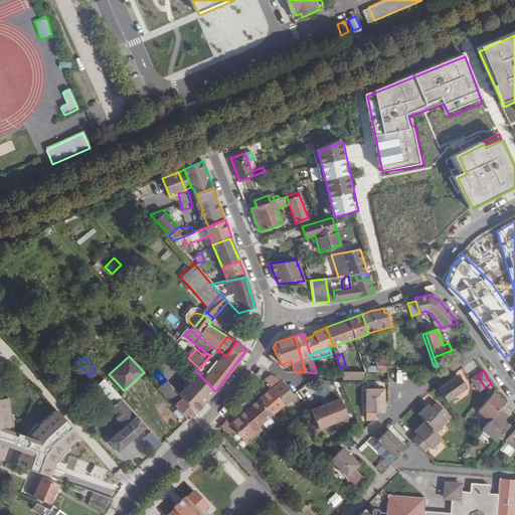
[(215,391),(198,373),(195,377),(212,394),(215,391)]
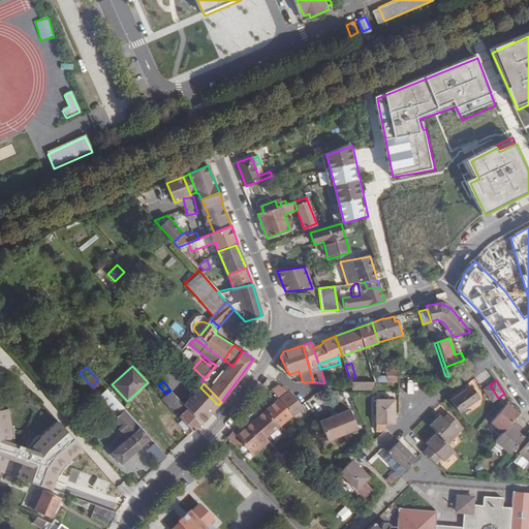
[(276,385),(270,392),(277,401),(290,416),(300,409),(286,393),(276,385)]
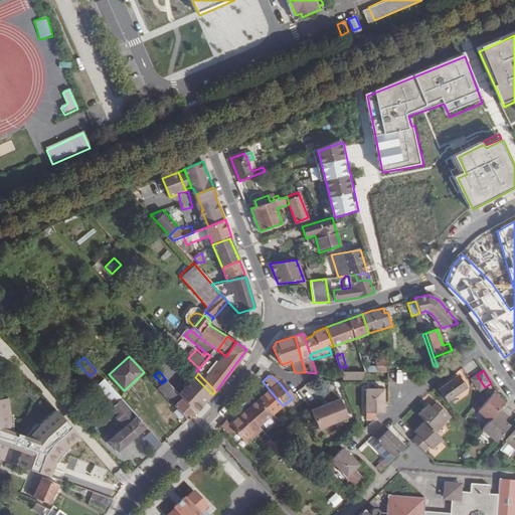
[(458,375),(438,389),(447,401),(467,387),(458,375)]
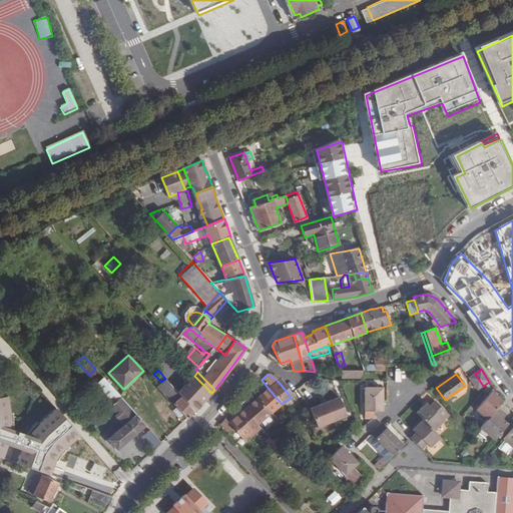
[(475,374),(469,378),(478,390),(483,386),(475,374)]
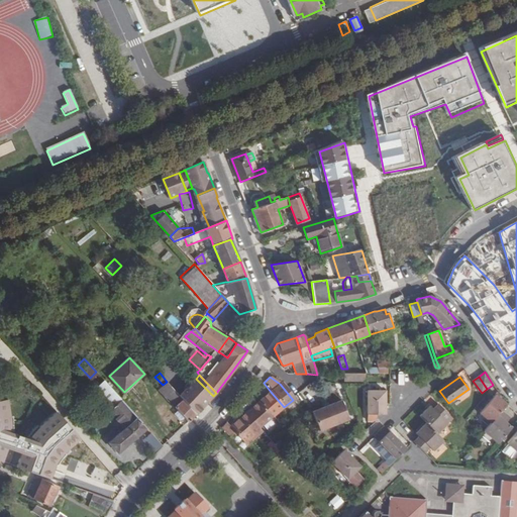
[(213,396),(196,379),(191,384),(186,389),(203,407),(213,396)]
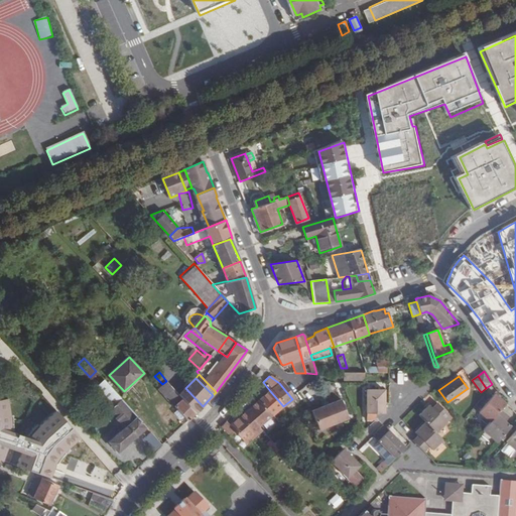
[(118,452),(145,426),(103,379),(90,392),(122,427),(108,441),(118,452)]
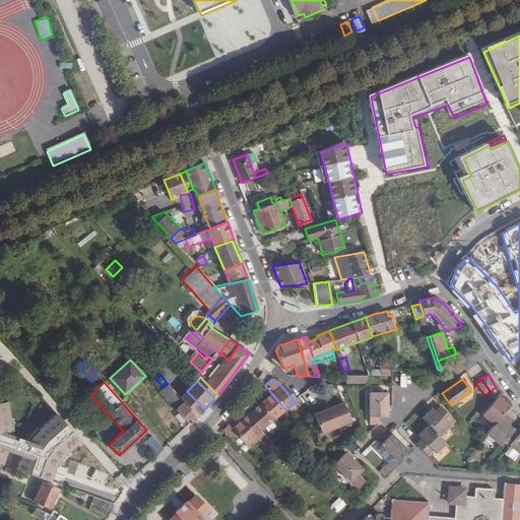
[(186,391),(180,397),(197,416),(204,409),(187,391),(186,391)]
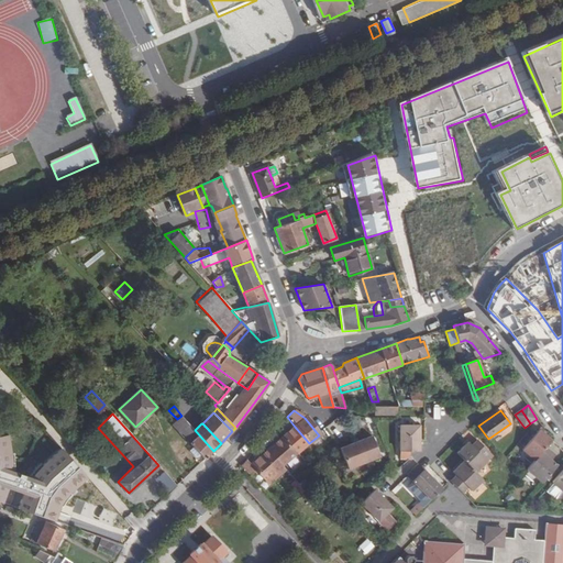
[(410,457),(410,451),(420,451),(419,424),(400,426),(400,451),(400,459),(410,457)]
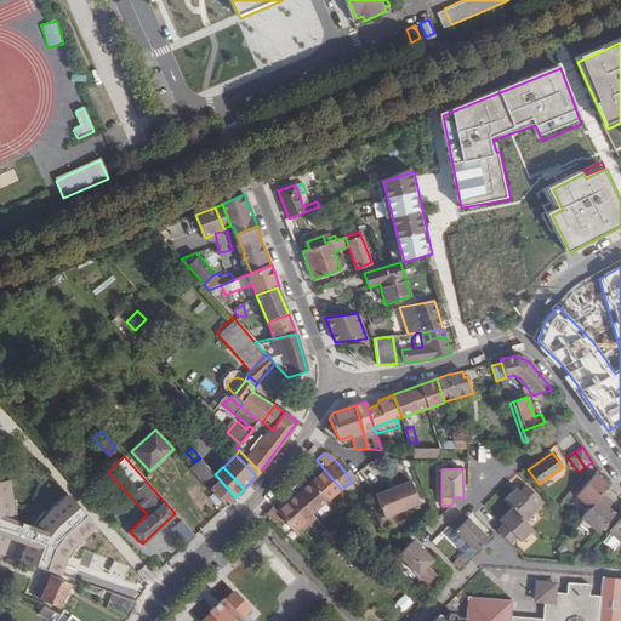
[(313,482),(329,500),(341,489),(325,471),(313,482)]
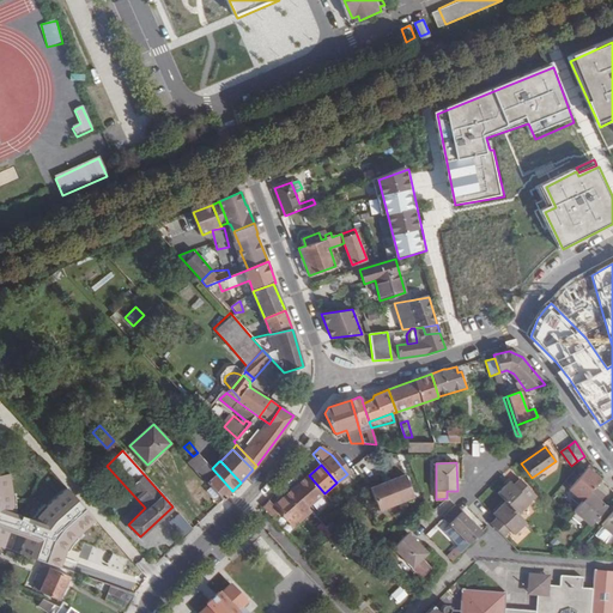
[(582,502),(601,479),(588,468),(569,490),(582,502)]
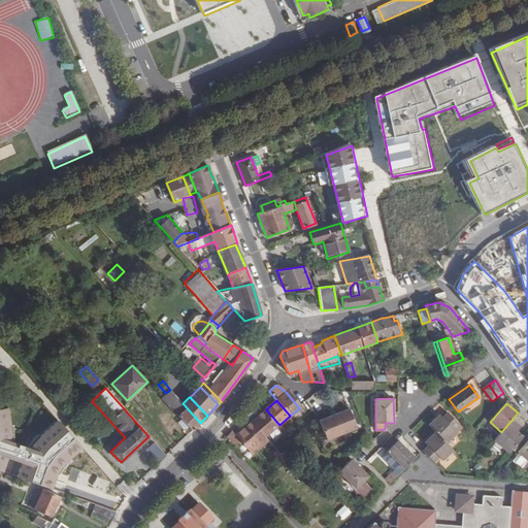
[(326,439),(356,426),(348,407),(318,421),(326,439)]
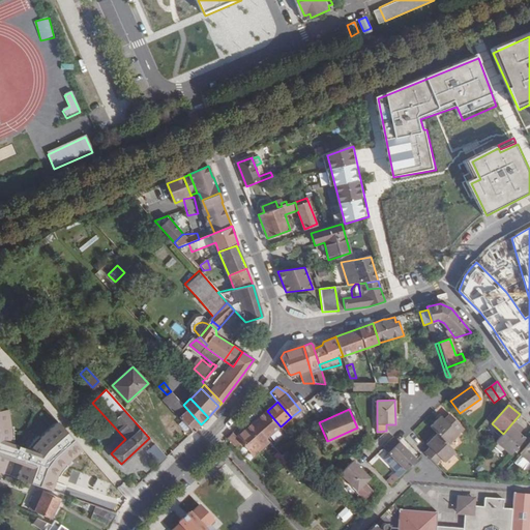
[(9,410),(0,411),(0,472),(1,473),(5,474),(9,462),(22,466),(18,478),(54,492),(55,488),(58,479),(60,474),(63,470),(84,449),(60,422),(42,437),(35,445),(31,450),(12,443),(13,440),(12,430),(9,410)]
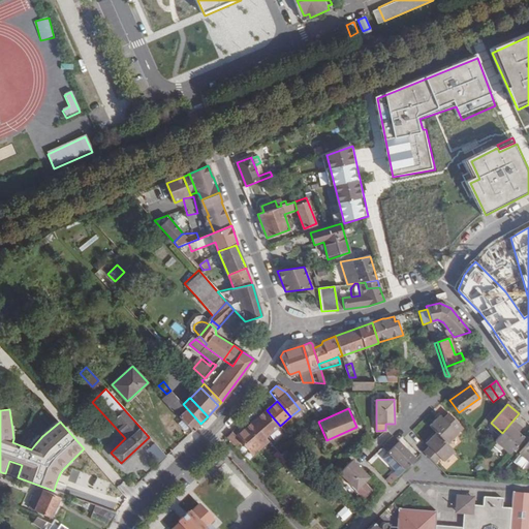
[(267,438),(280,426),(267,410),(248,427),(255,434),(259,431),(267,438)]
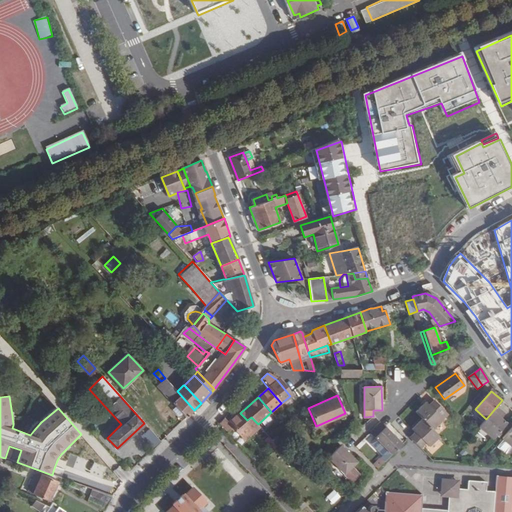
[(445,411),(434,400),(429,405),(426,402),(416,412),(422,418),(433,429),(443,419),(448,414),(445,411)]
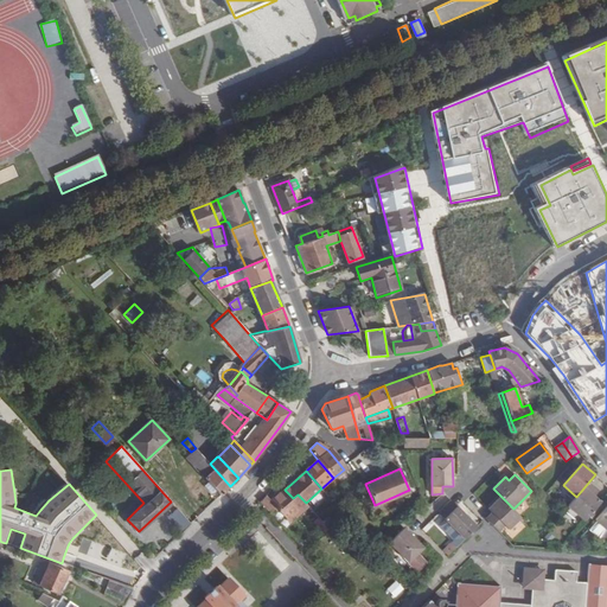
[(209,481),(205,486),(211,493),(216,490),(209,481)]
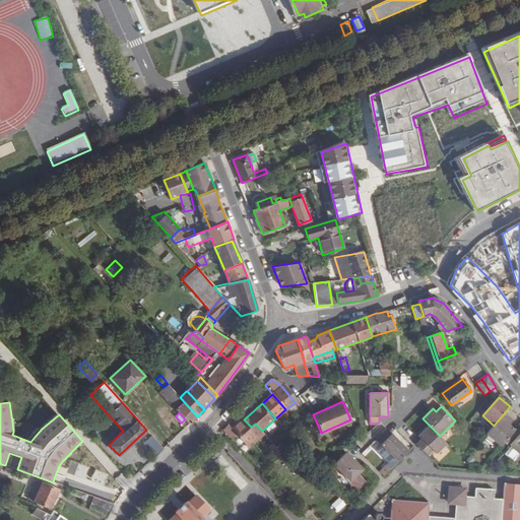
[(505,412),(486,434),(501,446),(515,430),(509,425),(513,420),(505,412)]
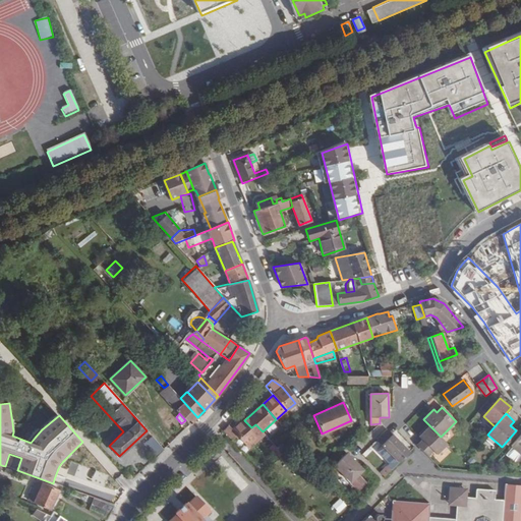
[(233,430),(229,425),(224,430),(231,440),(237,436),(249,449),(261,440),(266,435),(263,431),(255,424),(251,427),(244,420),(233,430)]
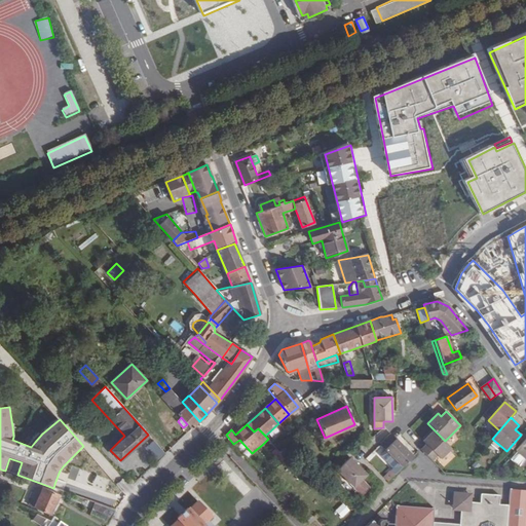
[(422,441),(426,444),(421,449),(431,460),(437,455),(440,458),(451,448),(445,441),(434,429),(422,441)]
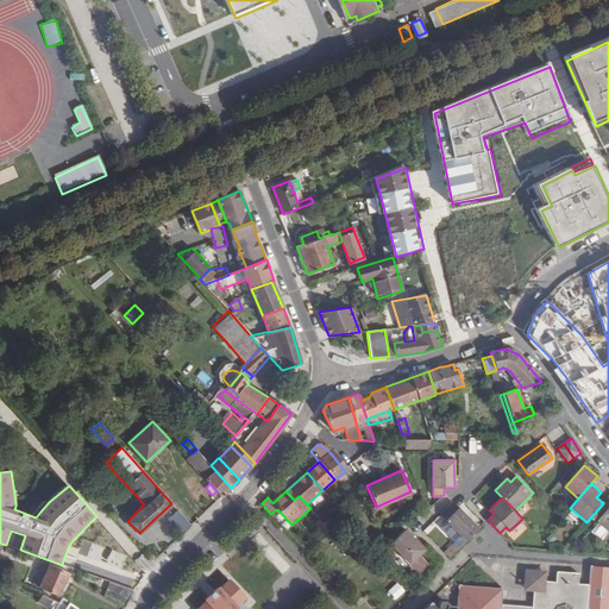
[(478,528),(458,508),(452,502),(440,514),(466,540),(478,528)]
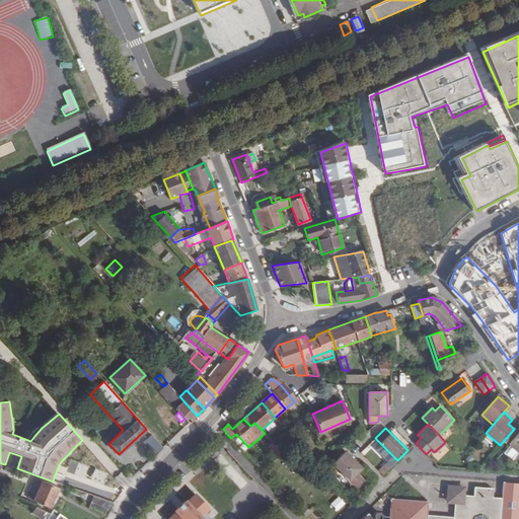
[(518,452),(518,433),(509,445),(518,452)]
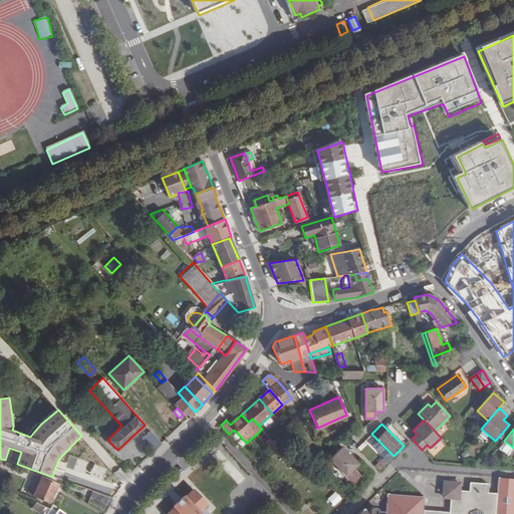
[(143,440),(154,452),(162,444),(151,432),(143,440)]
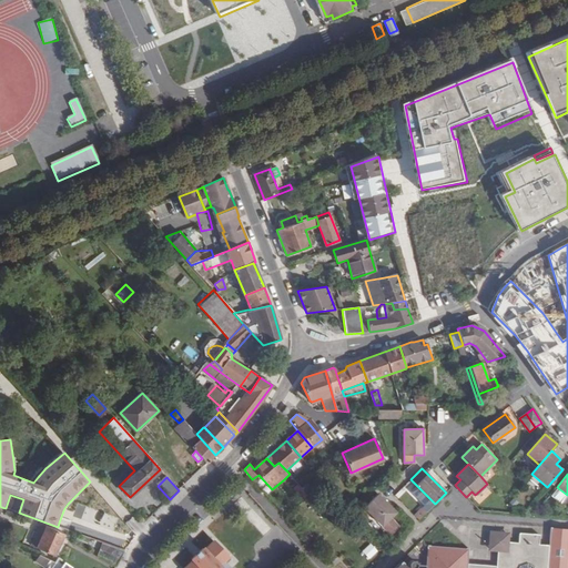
[(306,484),(296,489),(302,498),(312,493),(306,484)]
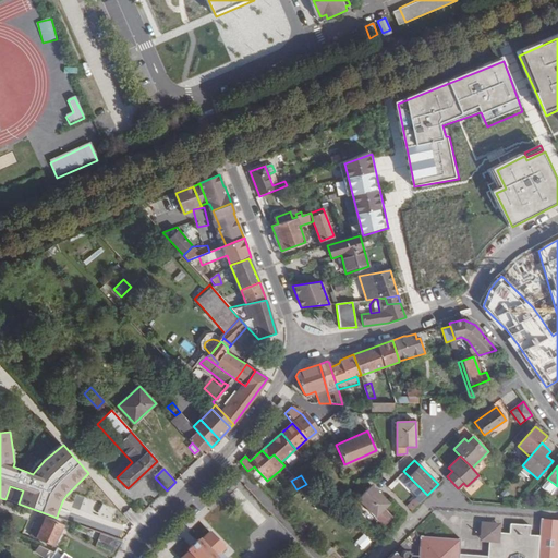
[(372,485),(364,493),(358,499),(374,516),(388,502),(372,485)]
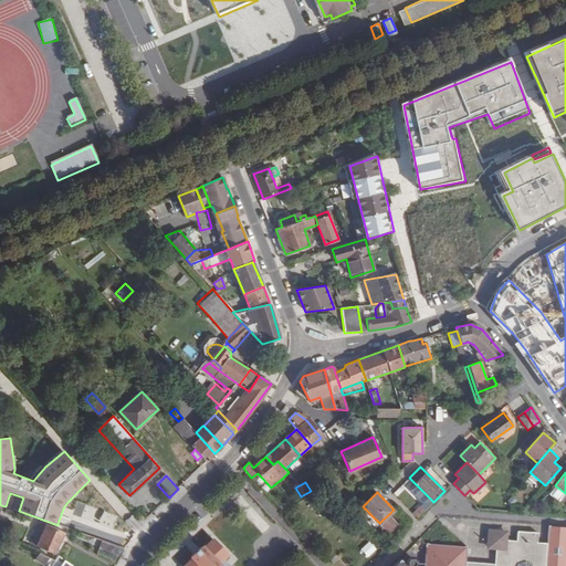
[(55,552),(63,530),(45,524),(43,531),(39,528),(35,537),(41,540),(39,546),(55,552)]
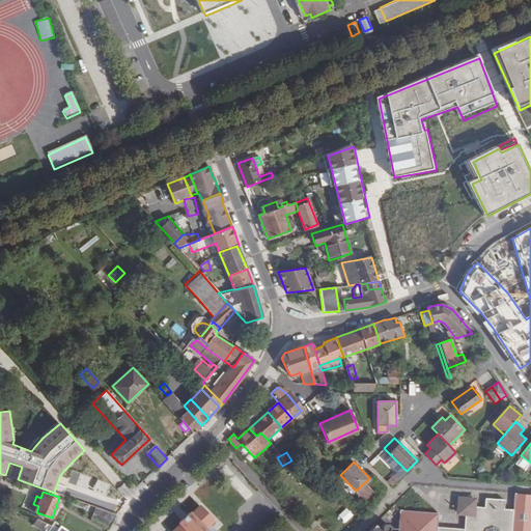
[(530,530),(530,494),(514,493),(512,509),(504,509),(504,500),(485,498),(484,507),(475,506),(475,515),(466,514),(465,530),(438,528),(439,512),(436,512),(401,509),(399,530),(530,530)]
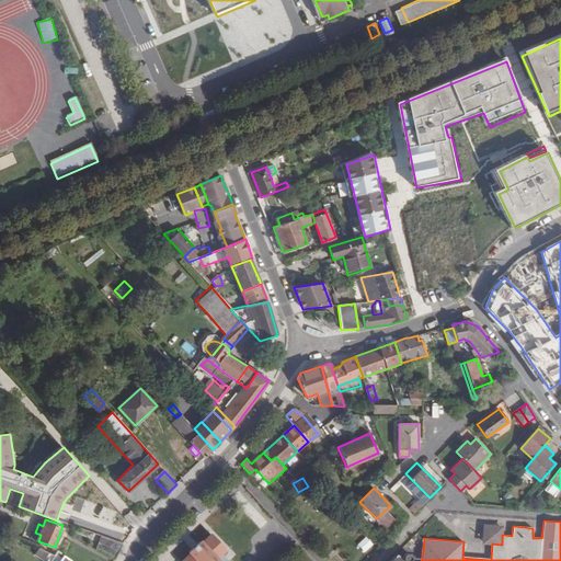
[(503,526),(483,525),(482,544),(492,544),(502,545),(502,535),(503,526)]
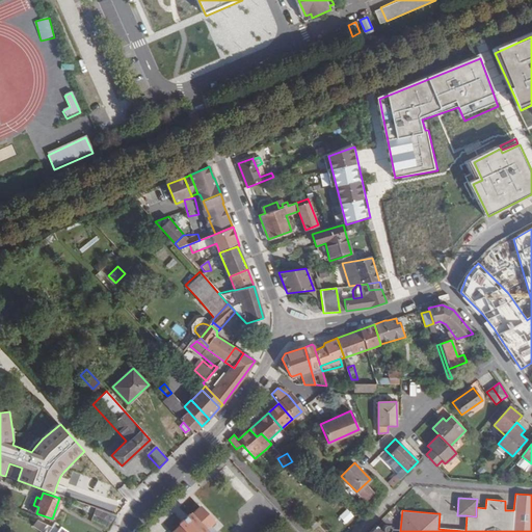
[(215,531),(210,526),(215,521),(202,506),(193,514),(191,512),(181,523),(183,524),(174,531),(215,531)]
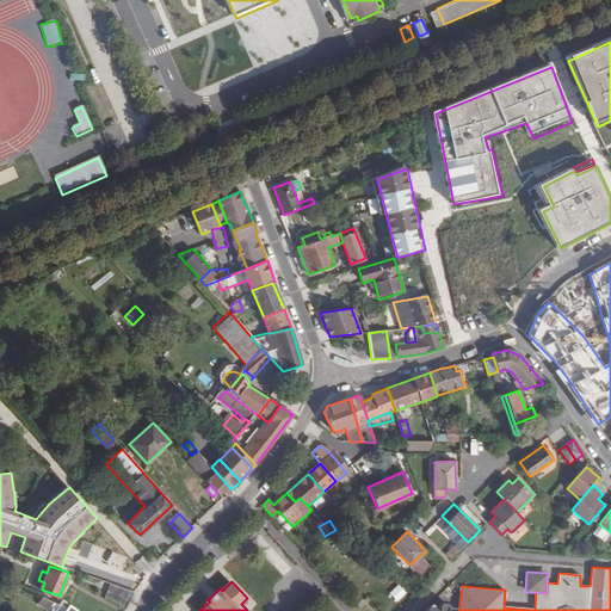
[(400,585),(390,592),(396,602),(407,594),(400,585)]
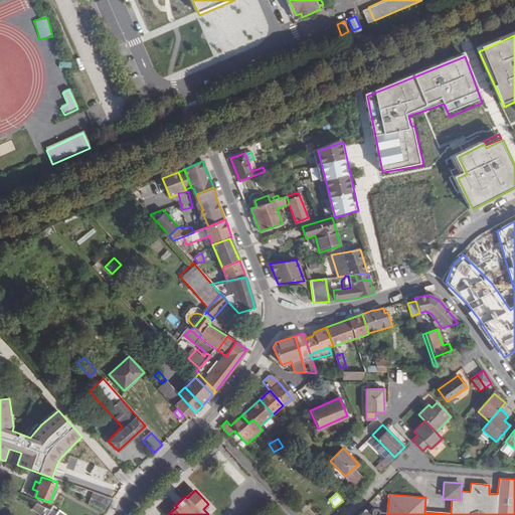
[(105,514),(114,500),(100,494),(95,509),(96,510),(105,514)]
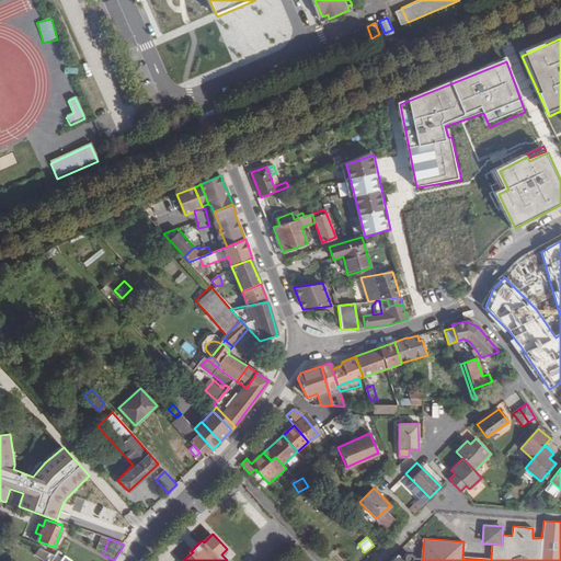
[(72,560),(69,558),(56,550),(53,556),(49,553),(39,548),(37,553),(47,559),(46,560),(47,560),(72,560)]
